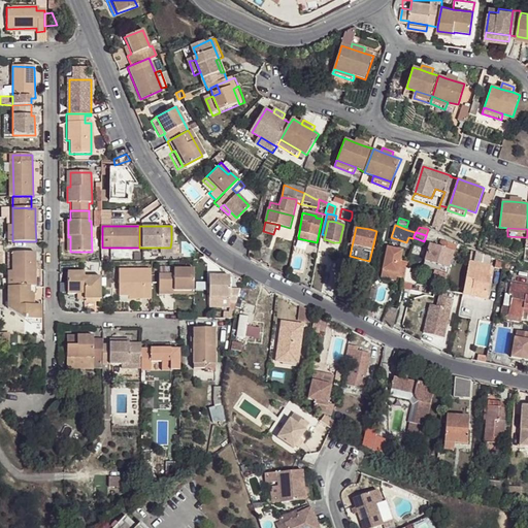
[(177,241),(171,241),(170,248),(161,248),(161,251),(177,251),(177,241)]
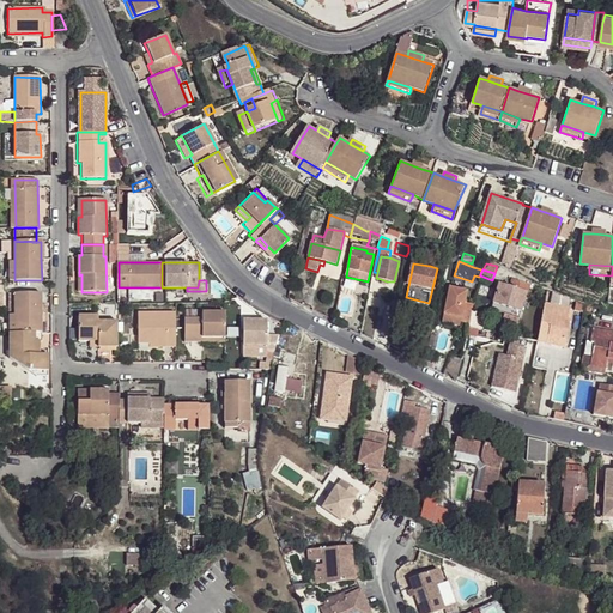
[(529,285),(514,280),(513,287),(526,292),(529,285)]
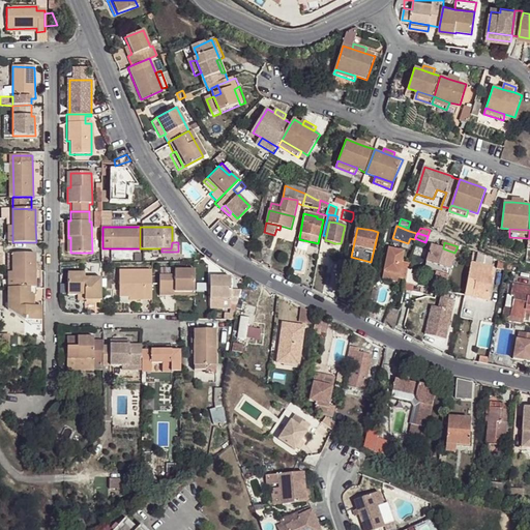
[(454,253),(443,248),(431,245),(425,262),(449,270),(454,253)]
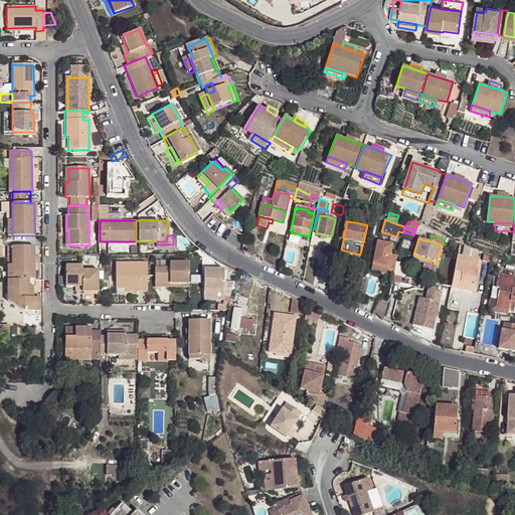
[(376,242),(371,265),(394,269),(396,256),(388,255),(390,245),(376,242)]
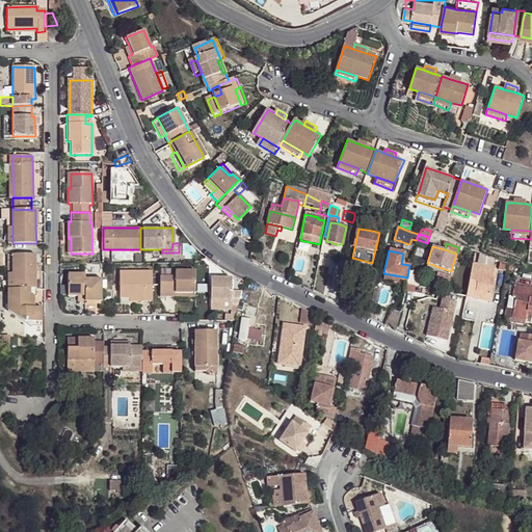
[(36,289),(35,271),(35,255),(12,255),(12,272),(14,289),(36,289)]
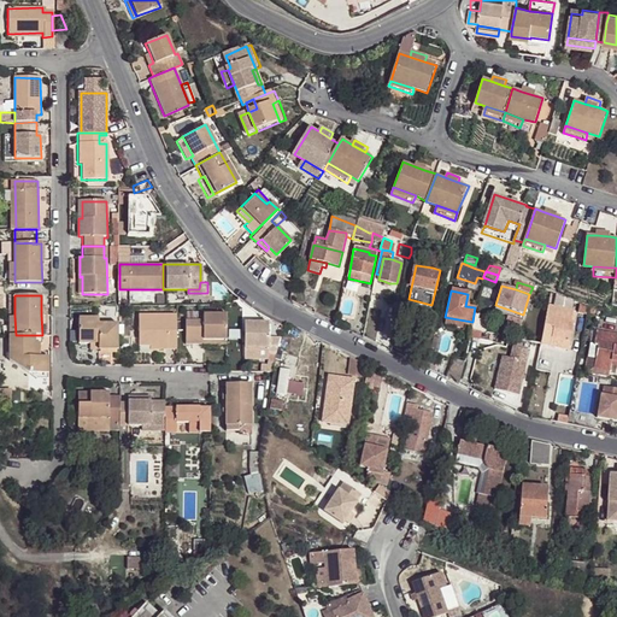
[(523,319),(523,315),(495,305),(495,311),(523,319)]
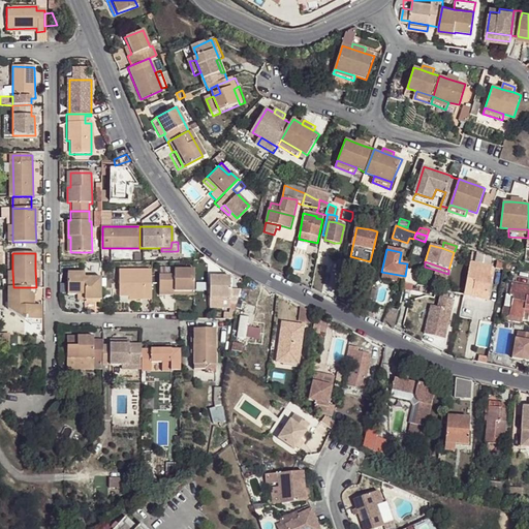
[(475,288),(489,290),(491,280),(493,276),(490,276),(492,266),(470,261),(463,296),(473,298),(475,288)]
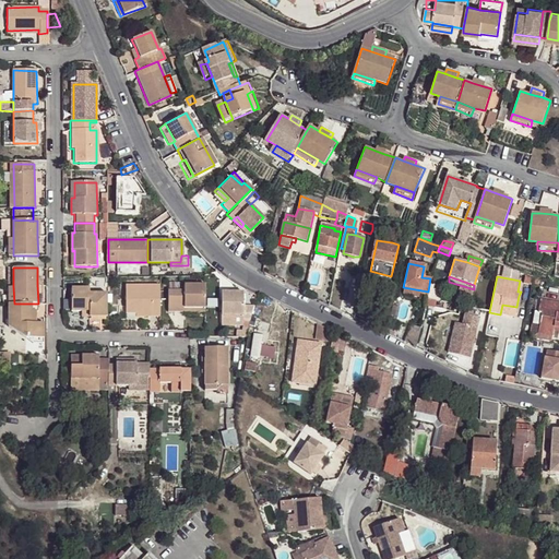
[(533,282),(546,287),(549,281),(535,276),(533,282)]
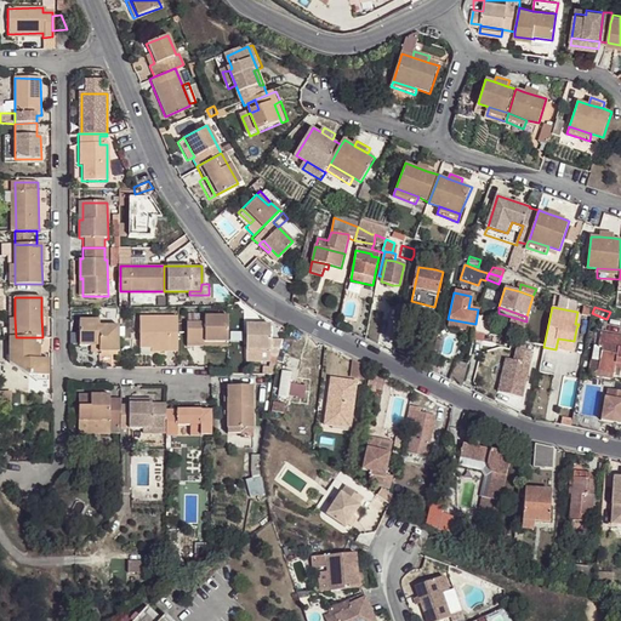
[(226,341),(224,314),(203,315),(201,323),(184,324),(184,346),(204,345),(204,342),(226,341)]
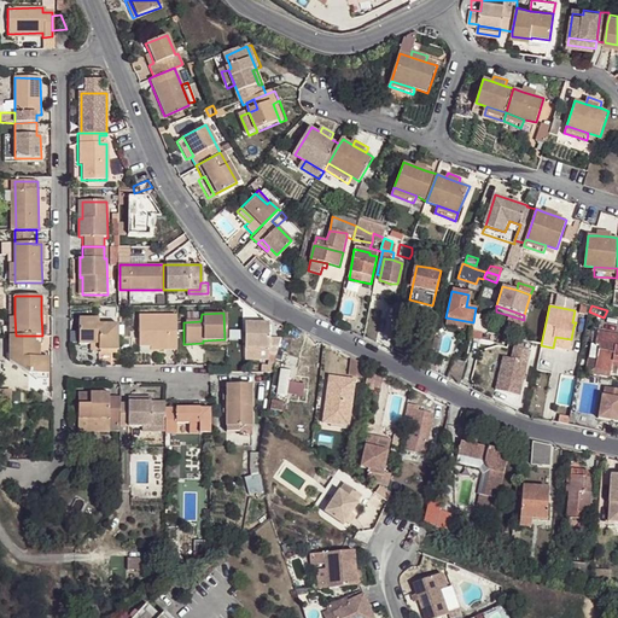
[(155,350),(175,350),(174,316),(139,315),(139,347),(155,347),(155,350)]
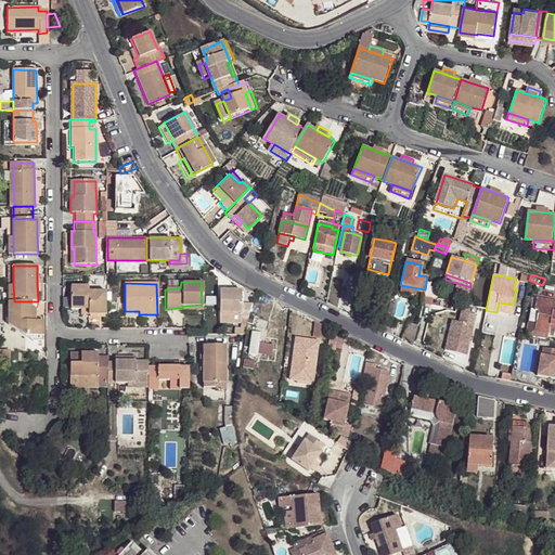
[(440,285),(427,283),(424,298),(436,301),(440,285)]
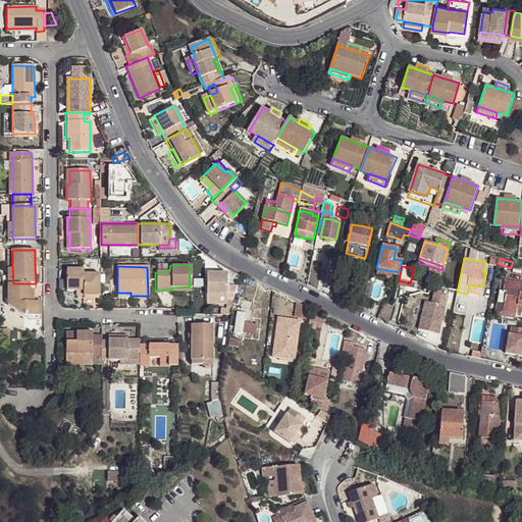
[(400,272),(376,268),(375,275),(389,278),(390,275),(399,276),(400,272)]
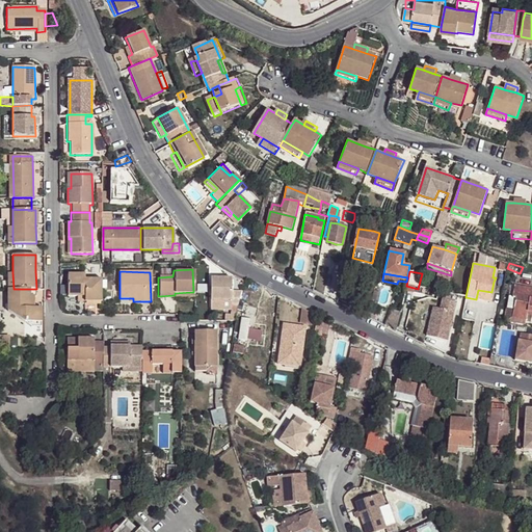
[(87,301),(100,301),(100,280),(85,280),(85,274),(68,274),(69,296),(77,296),(85,296),(85,301),(87,301)]
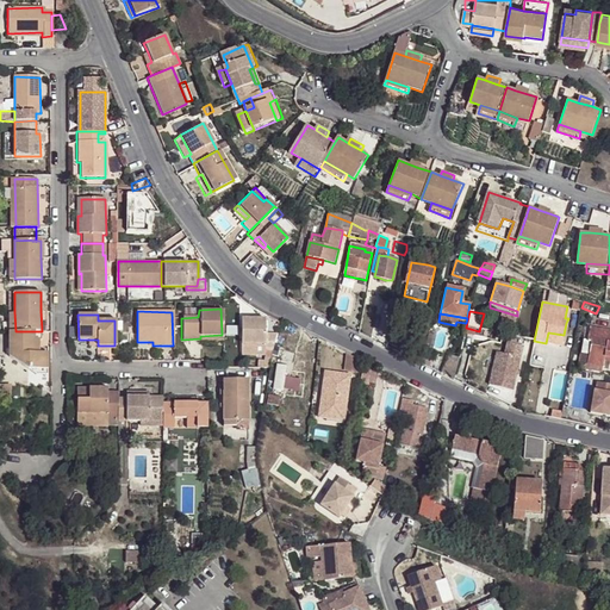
[(266,319),(242,318),(242,344),(266,344),(266,354),(266,356),(272,356),(277,334),(266,332),(266,319)]
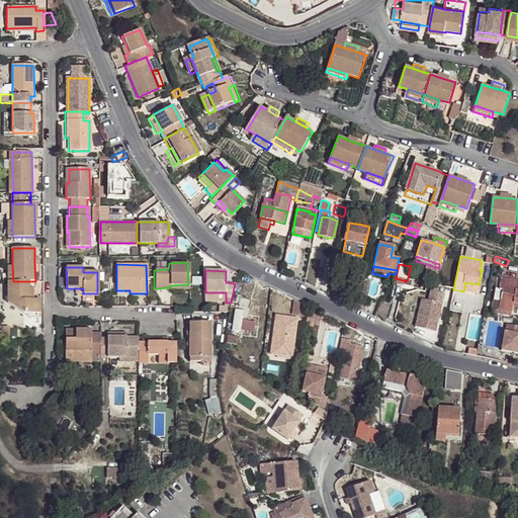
[(517,280),(500,278),(498,289),(495,288),(491,314),(512,317),(514,307),(517,307),(517,280)]
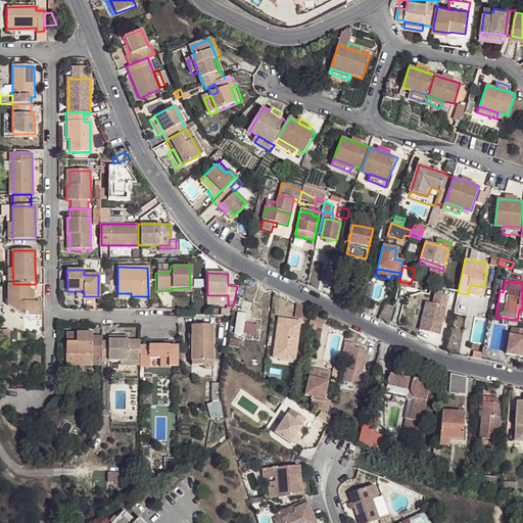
[(41,317),(41,301),(30,301),(30,293),(36,293),(36,284),(13,284),(8,284),(8,302),(25,318),(41,317)]
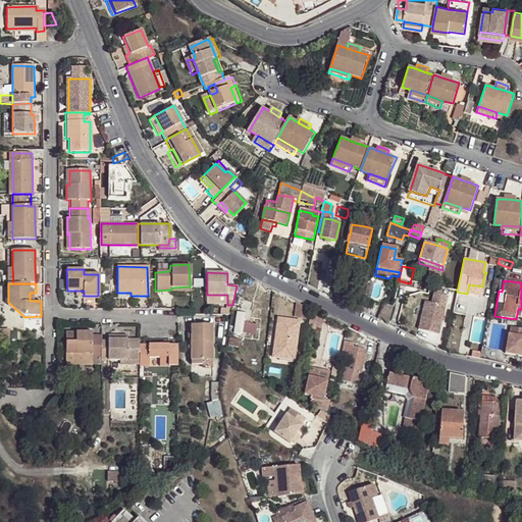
[(337,284),(334,299),(343,303),(347,288),(337,284)]
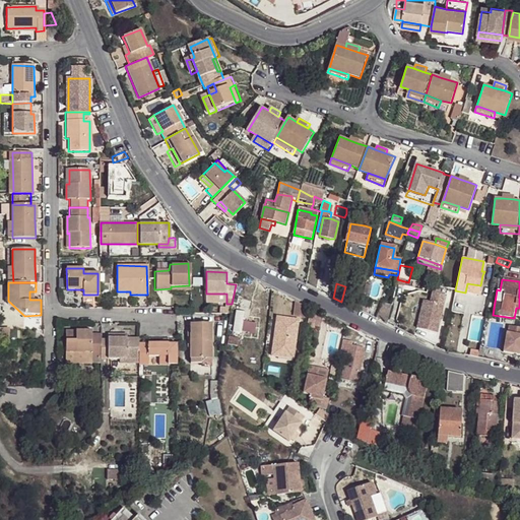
[(478,295),(480,285),(467,283),(465,293),(478,295)]
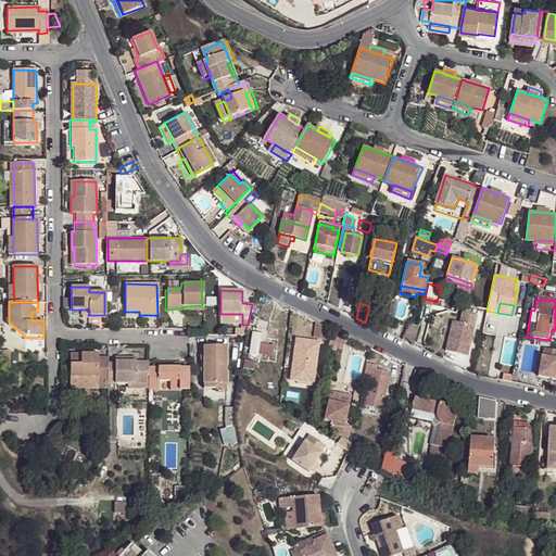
[(470,310),(463,307),(459,323),(452,321),(445,350),(467,355),(477,316),(469,314),(470,310)]
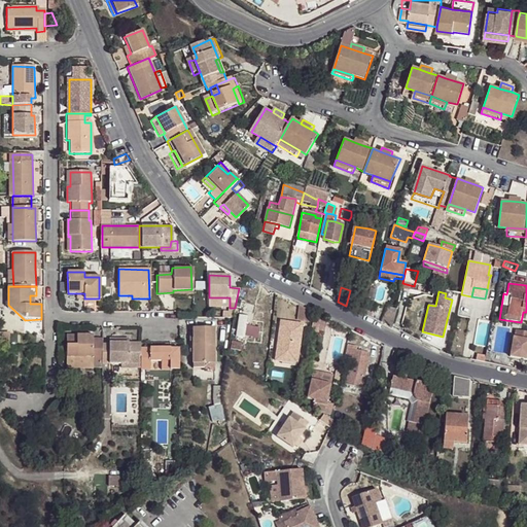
[(230,297),(209,297),(209,306),(230,306),(230,297)]
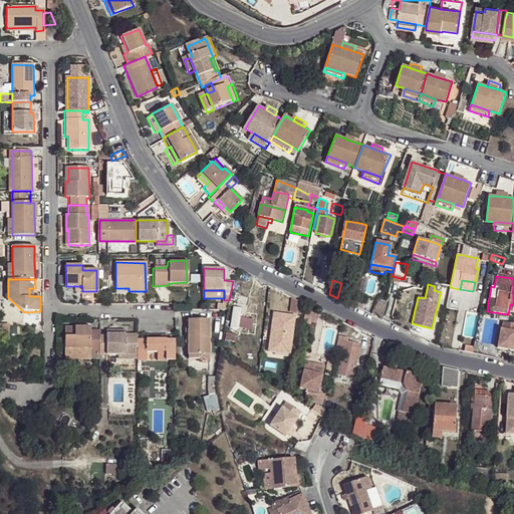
[(386,302),(375,297),(371,314),(381,319),(386,302)]
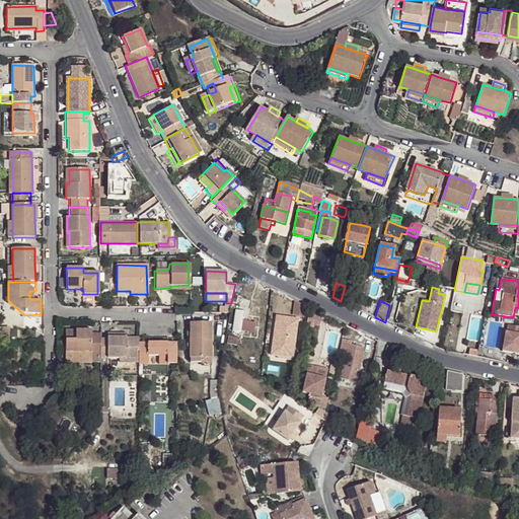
[(292,315),(299,317),(301,304),(294,301),(292,315)]
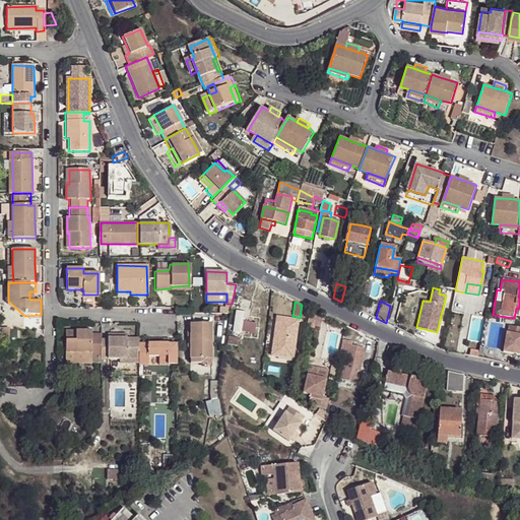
[(300,318),(307,319),(308,308),(302,305),(300,318)]
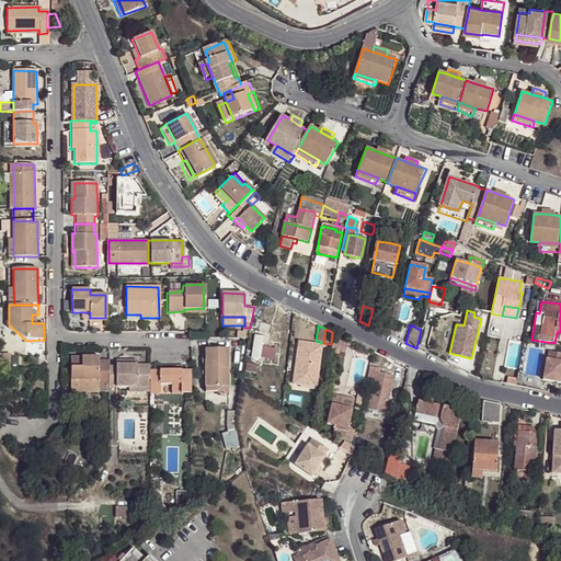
[(253,332),(250,345),(259,347),(261,348),(264,334),(253,332)]
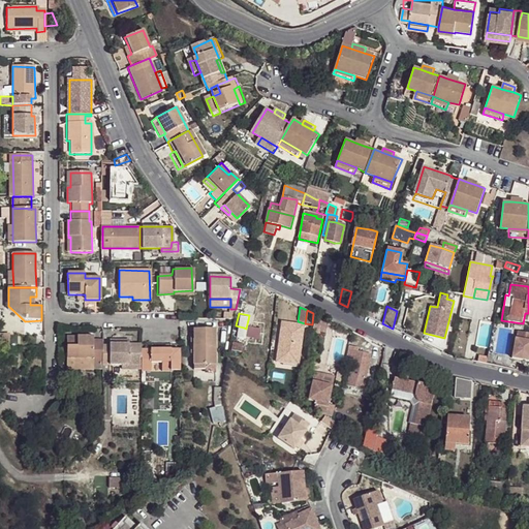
[(304,327),(282,323),(280,340),(282,340),(281,345),(279,345),(277,358),(277,363),(284,364),(285,360),(300,361),(304,327)]
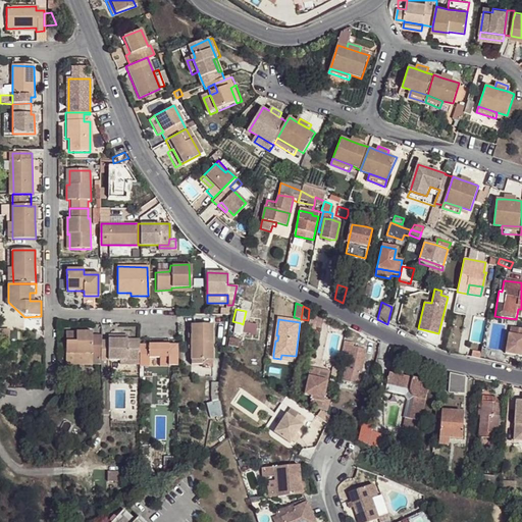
[(241,323),(232,321),(228,340),(232,340),(237,341),(241,323)]
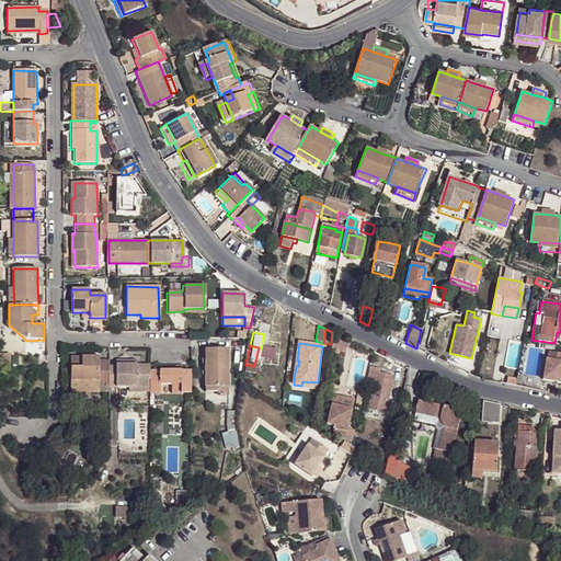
[(228,350),(206,348),(206,387),(228,387),(228,350)]
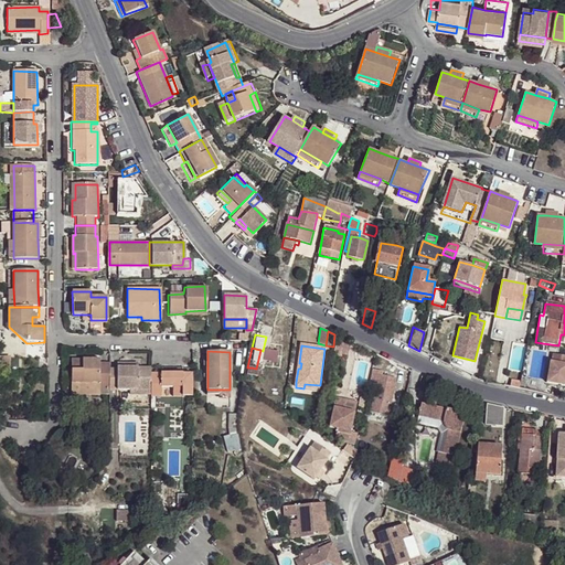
[(564,356),(554,355),(552,363),(564,364),(564,356)]
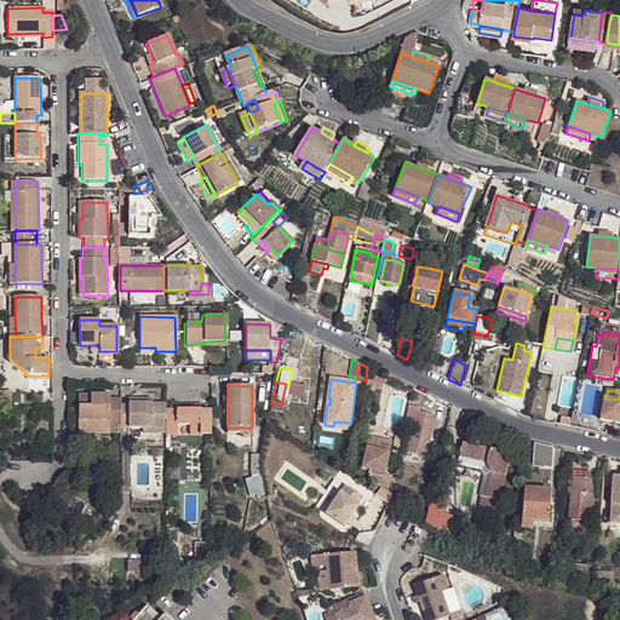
[(11,391),(0,391),(0,403),(10,403),(11,391)]
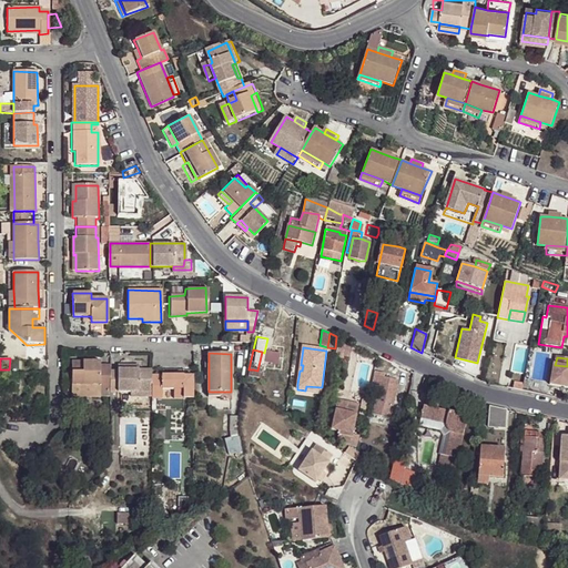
[(108,389),(108,365),(101,365),(101,362),(72,362),(73,385),(100,386),(100,389),(108,389)]
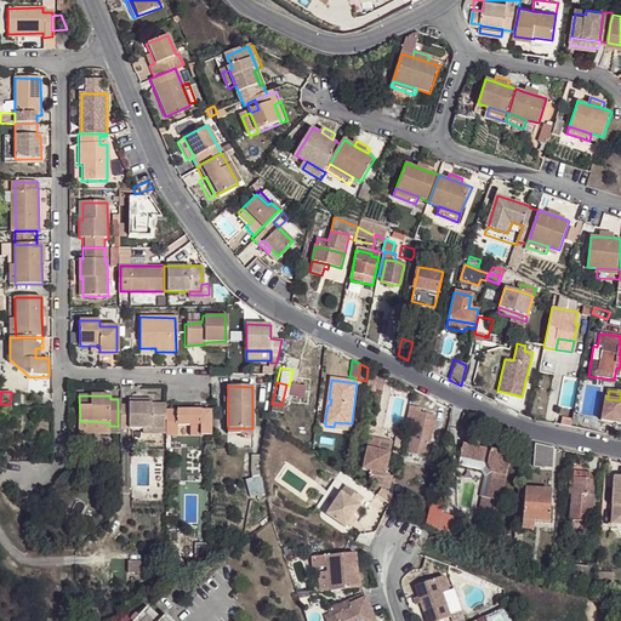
[(620,400),(607,399),(604,398),(600,421),(620,425),(620,420),(620,400)]
